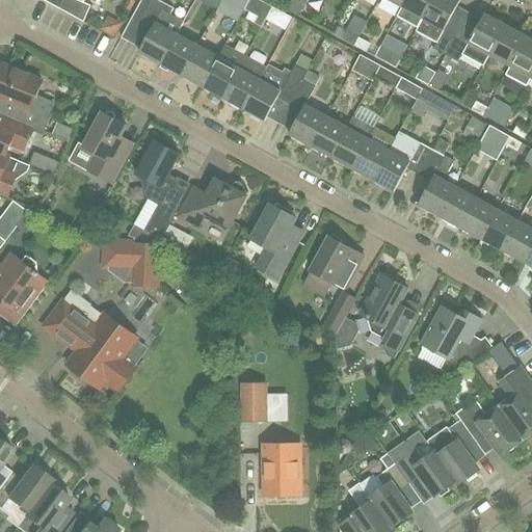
[(82,0),(62,0),(59,8),(84,22),(90,5),(82,2),(82,0)]
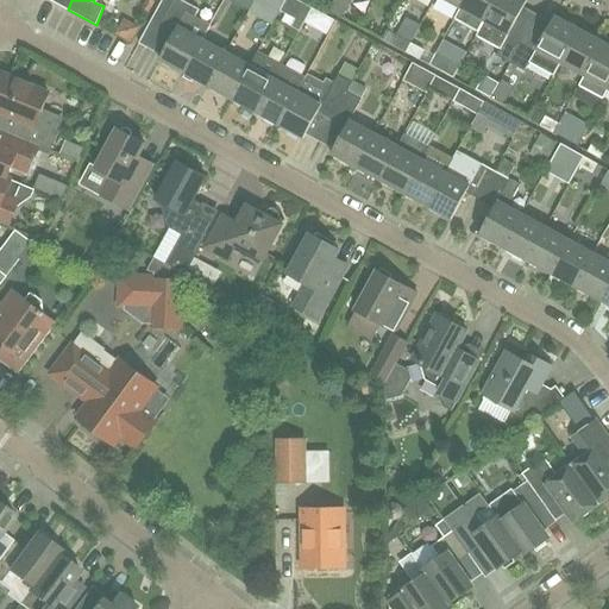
[(183,73),(202,39),(209,25),(194,17),(199,10),(181,0),(162,0),(151,20),(174,32),(159,60),(183,73)]
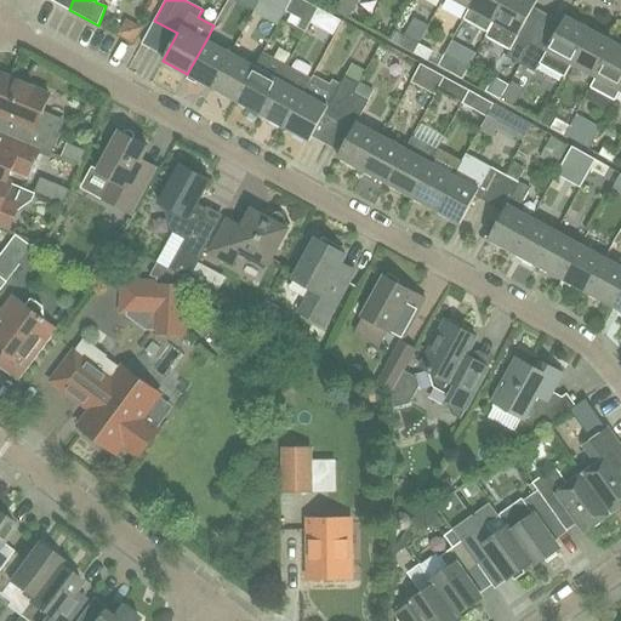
[(258,0),(258,1),(278,12),(284,0),(258,0)]
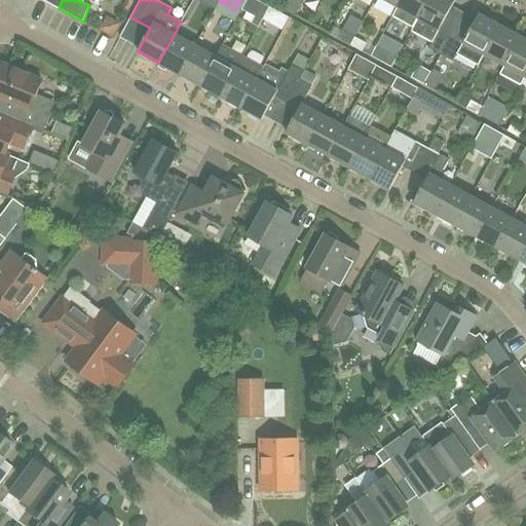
[(296,15),(301,6),(290,0),(289,0),(284,9),(296,15)]
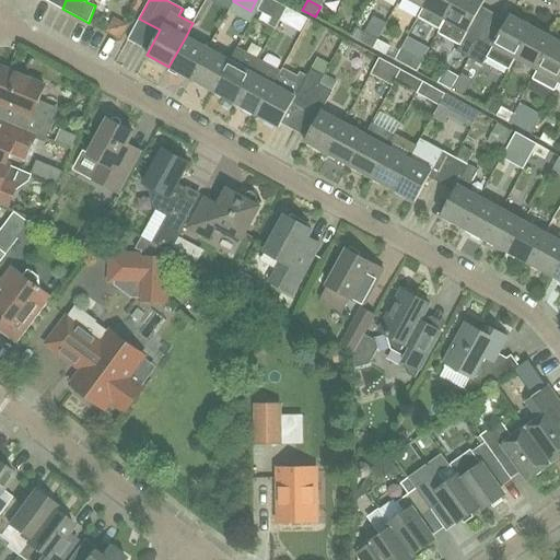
[(445,20),(455,0),(427,0),(423,8),(422,8),(417,16),(439,28),(444,20),(445,20)]
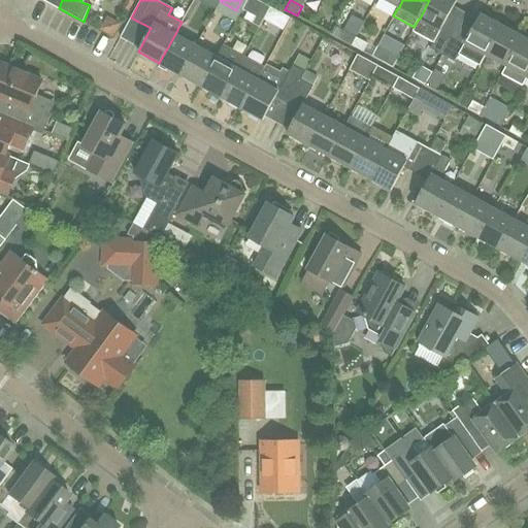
[(456,31),(443,24),(457,1),(455,0),(429,0),(420,19),(419,19),(414,27),(410,32),(433,43),(430,48),(442,56),(456,31)]
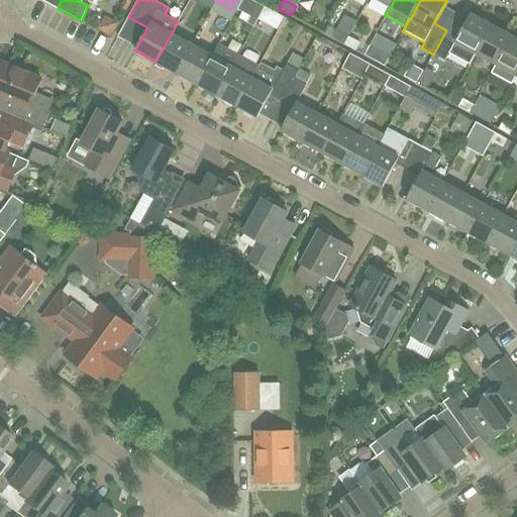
[(249,8),(261,15),(265,7),(253,1),(249,8)]
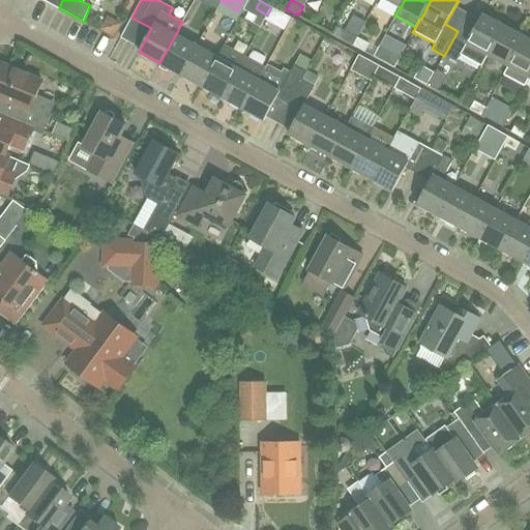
[(271,7),(267,16),(265,20),(284,30),(291,18),(271,7)]
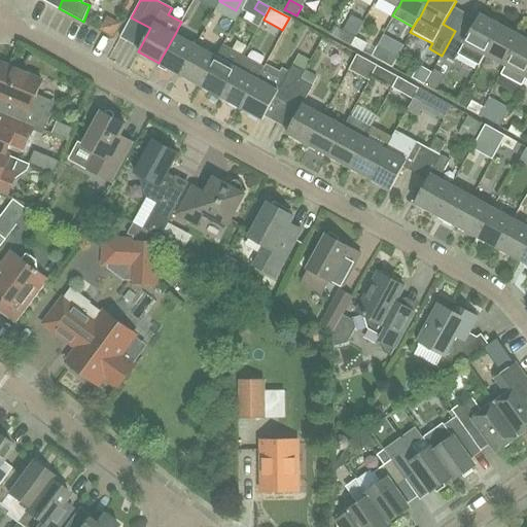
[(485,55),(501,26),(480,13),(472,26),(461,20),(455,31),(442,56),(454,62),(458,54),(479,65),(485,55)]
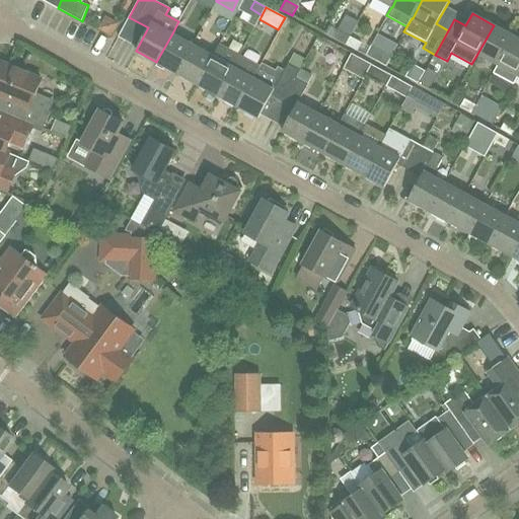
[(498,65),(514,35),(494,25),(477,54),(498,65)]
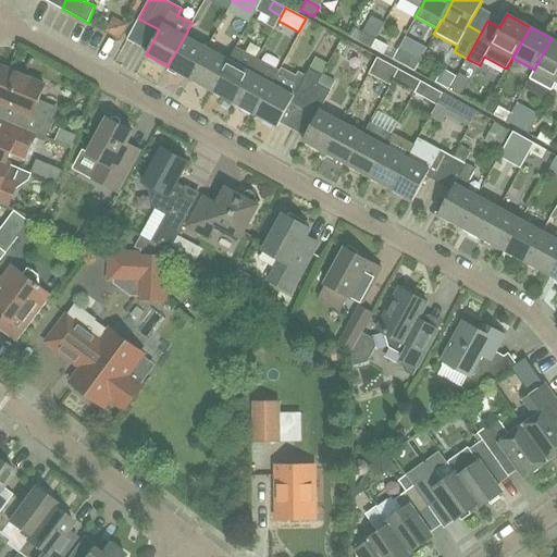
[(371,48),(375,39),(363,33),(358,41),(371,48)]
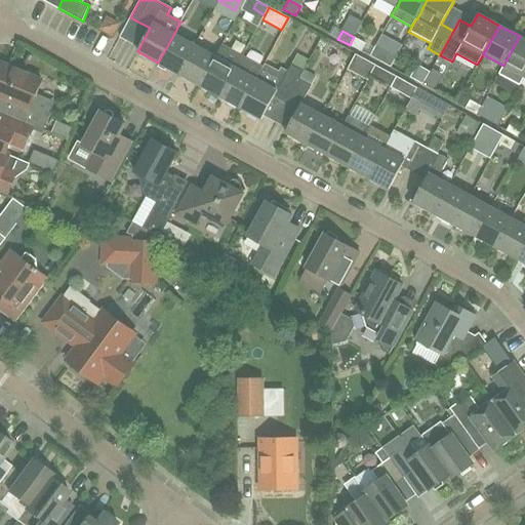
[(195,45),(174,34),(158,63),(178,74),(195,45)]
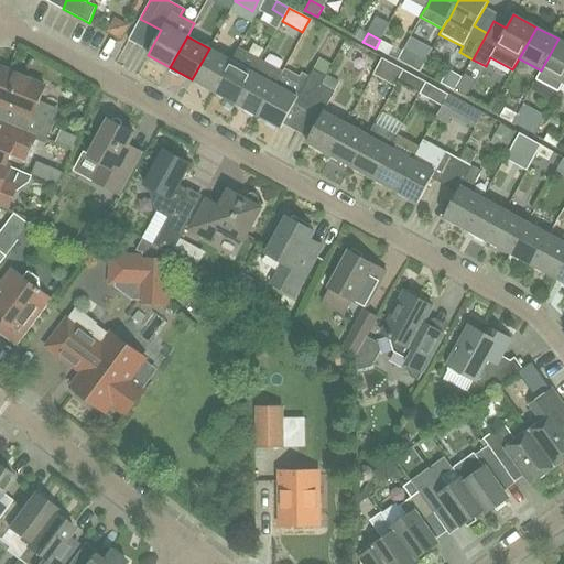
[(563,83),(563,80),(563,42),(559,39),(541,71),(535,79),(559,91),(563,83)]
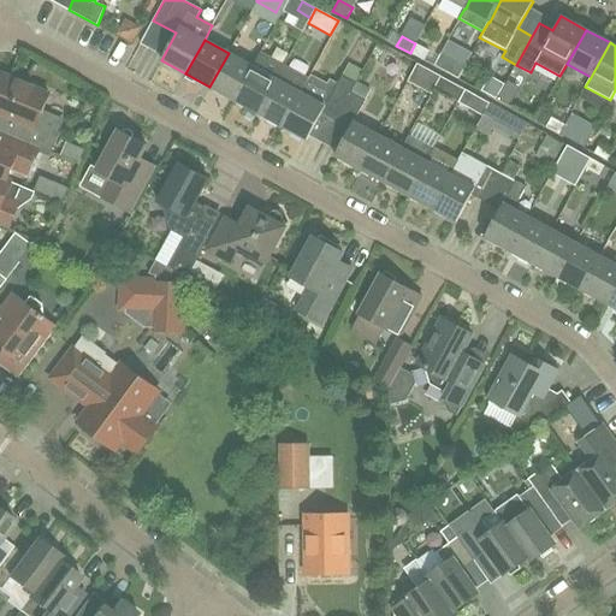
[(428,51),(415,43),(410,53),(424,60),(428,51)]
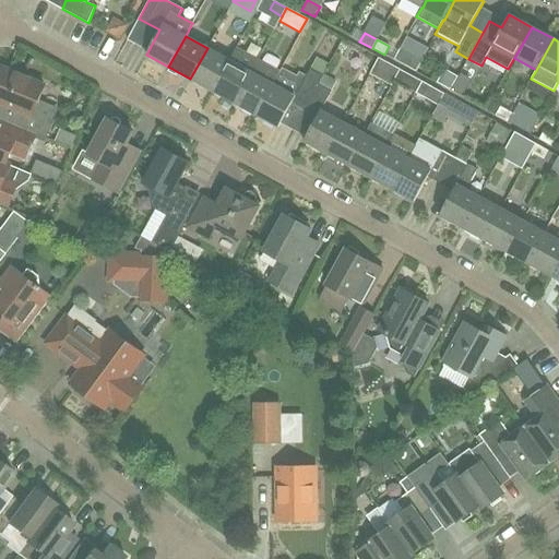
[(212,91),(229,60),(207,48),(190,79),(212,91)]
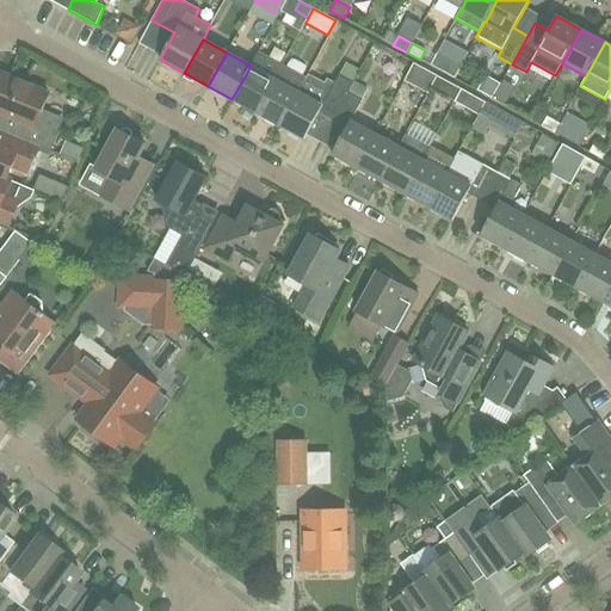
[(255,112),(282,66),(258,53),(251,66),(232,99),(255,112)]
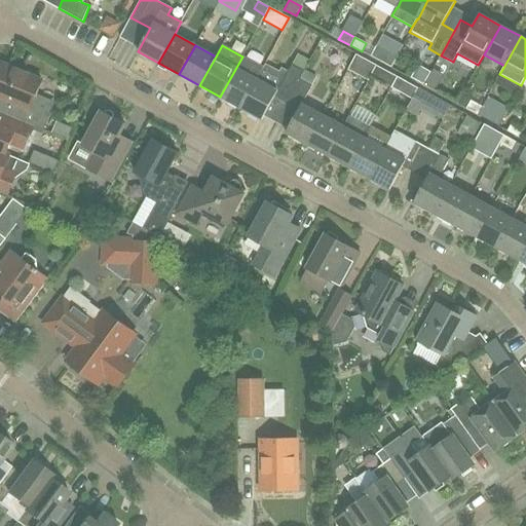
[(396,60),(375,48),(371,57),(391,68),(396,60)]
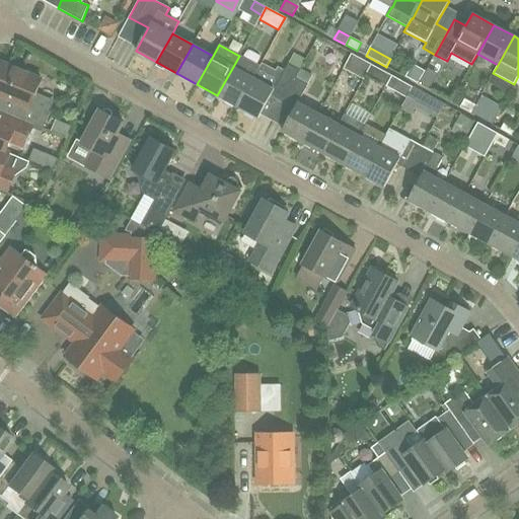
[(362,60),(351,54),(347,61),(358,68),(362,60)]
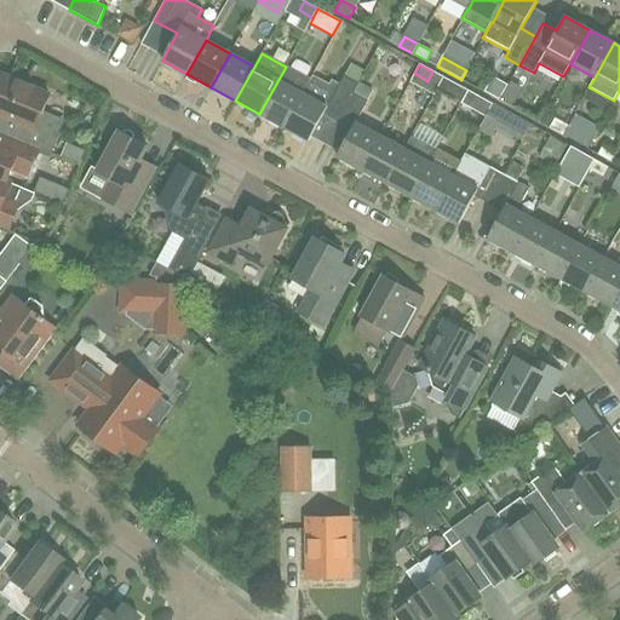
[(283,127),(303,92),(303,93),(310,80),(286,67),(259,114),(283,127)]
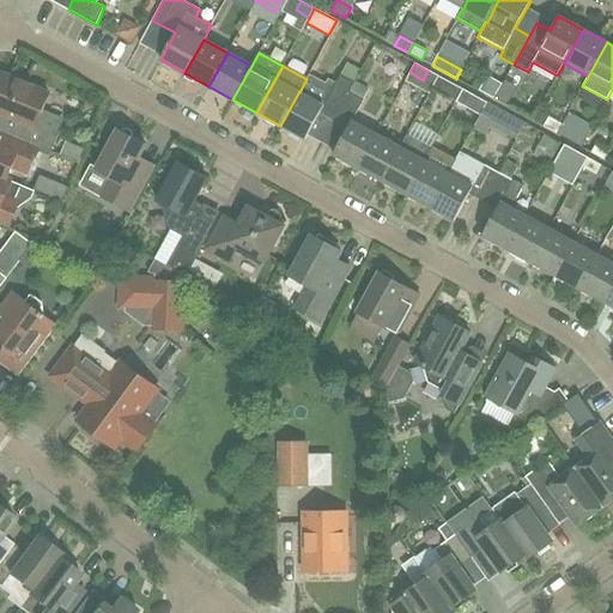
[(11,135),(12,135),(40,147),(47,150),(60,121),(41,113),(48,93),(2,74),(0,78),(0,111),(18,120),(11,135)]
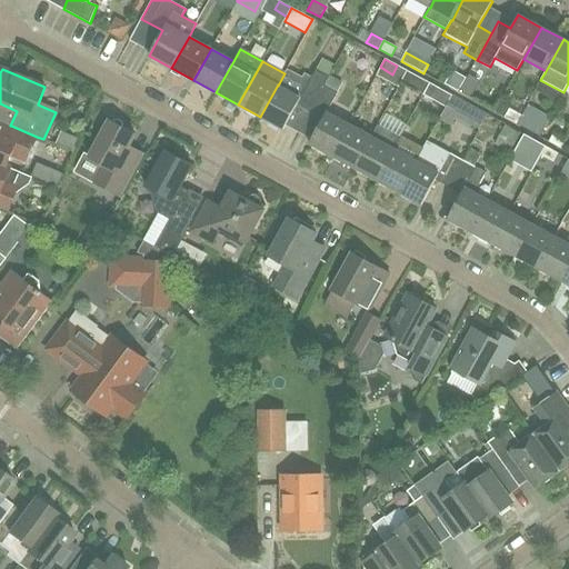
[(297,103),(310,111),(329,77),(316,70),(311,77),(303,73),(301,77),(287,69),(285,73),(278,86),(278,85),(260,117),(283,129),(297,103)]
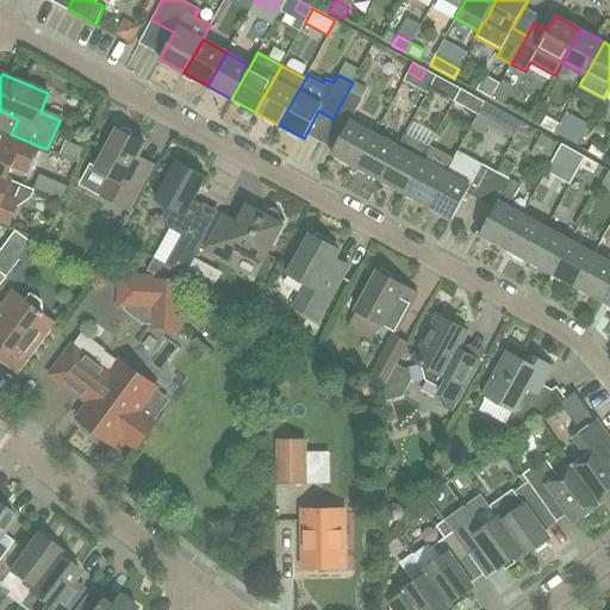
[(431,85),(455,98),(460,89),(436,76),(431,85)]
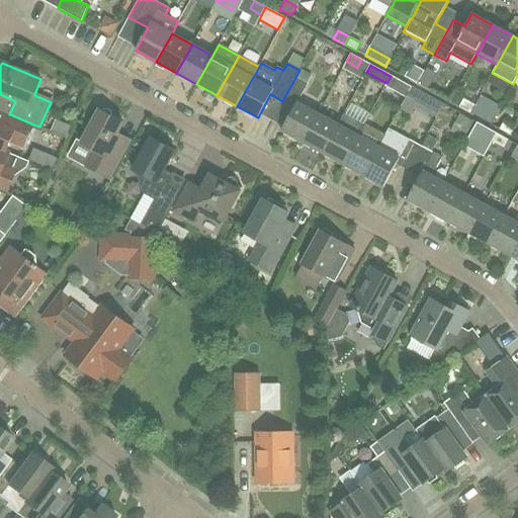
[(303,142),(318,113),(297,102),(308,84),(312,77),(299,70),(282,101),(294,107),(281,131),(303,142)]
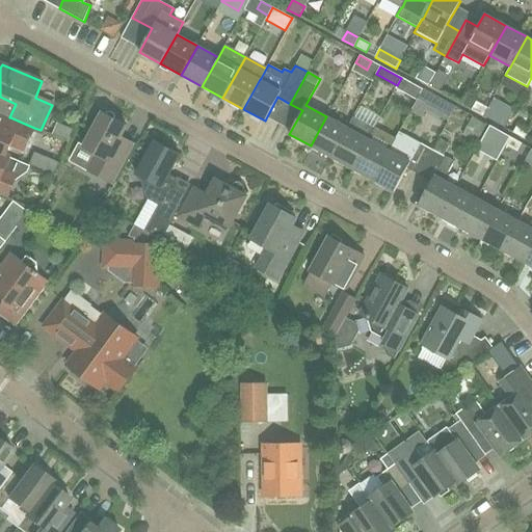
[(414,84),(401,78),(397,85),(408,92),(414,84)]
